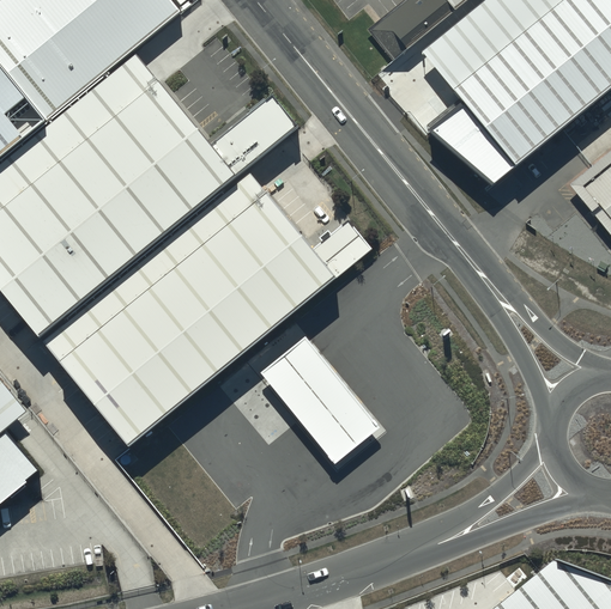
[(0,56),(48,116),(182,8),(175,0),(0,0),(0,56)]
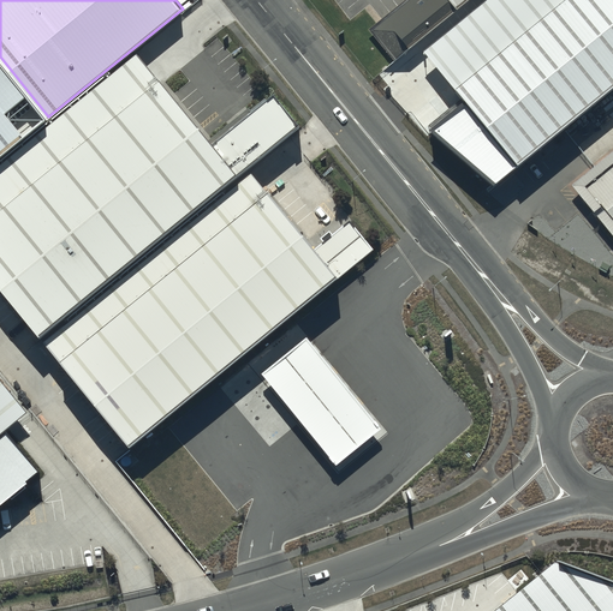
[(466,95),(432,123),(499,177),(612,83),(612,0),(484,0),(427,48),(466,95)]
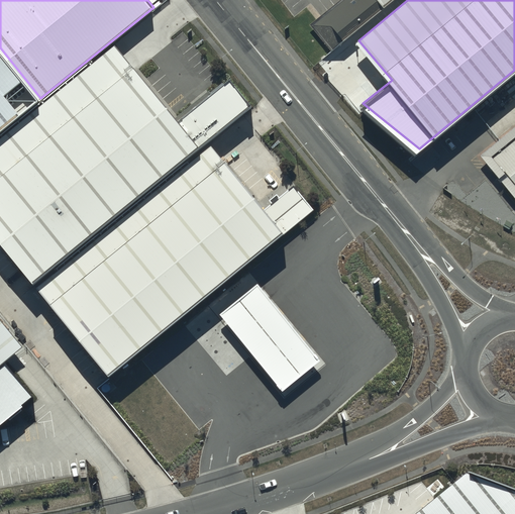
[(0,130),(40,98),(0,47),(0,130)]
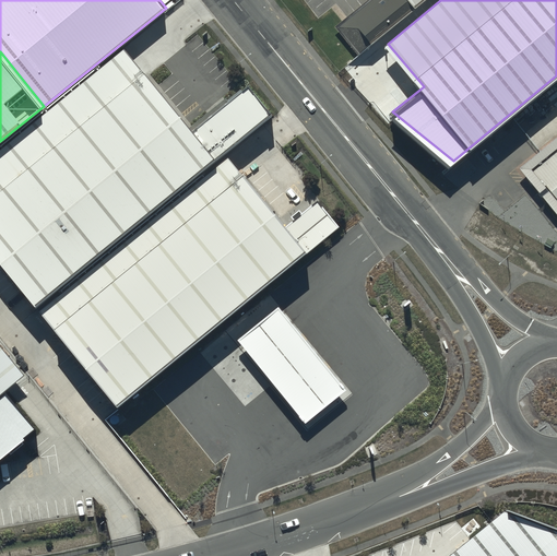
[(127,56),(0,157),(0,264),(39,314),(221,169),(127,56)]
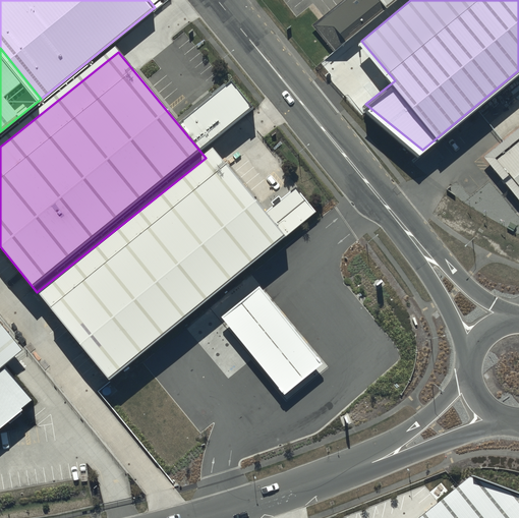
[(206,158),(40,294),(115,388),(327,206),(251,119),(206,158)]
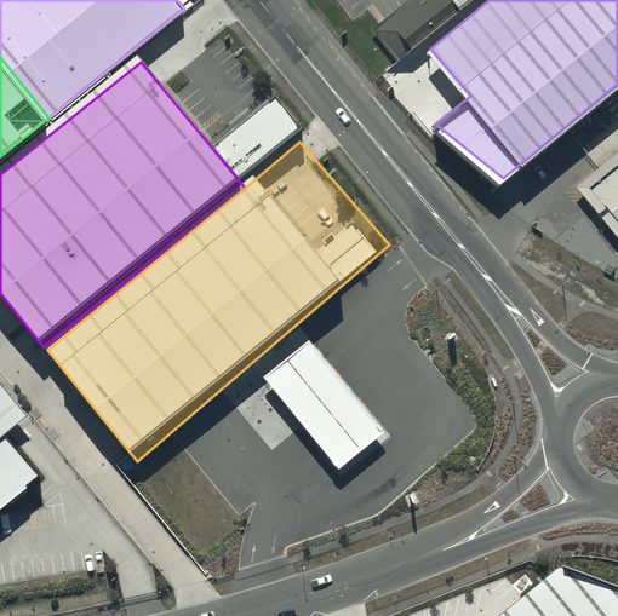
[(617,154),(608,162),(599,150),(570,172),(617,232),(617,154)]
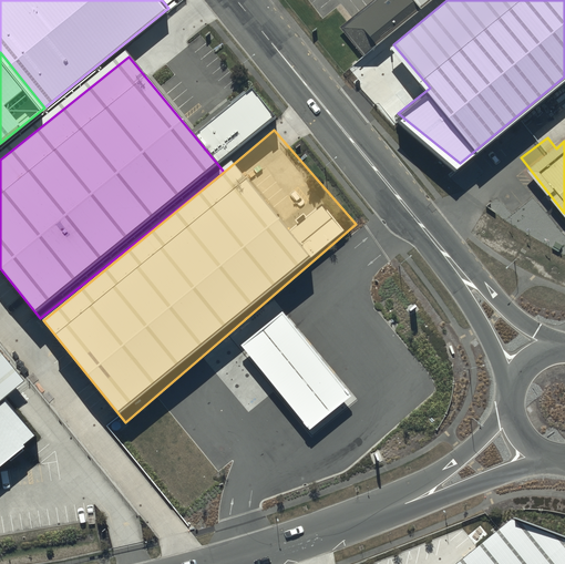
[(288,316),(245,350),(315,437),(357,402),(288,316)]
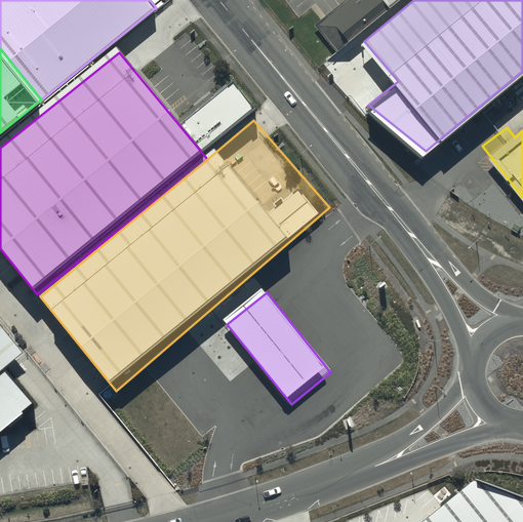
[(0,427),(33,400),(5,365),(25,350),(0,319),(0,427)]
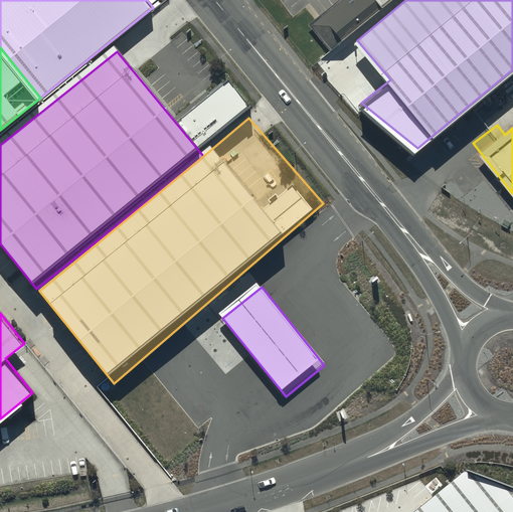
[(512,467),(461,449),(385,511),(512,511),(512,467)]
